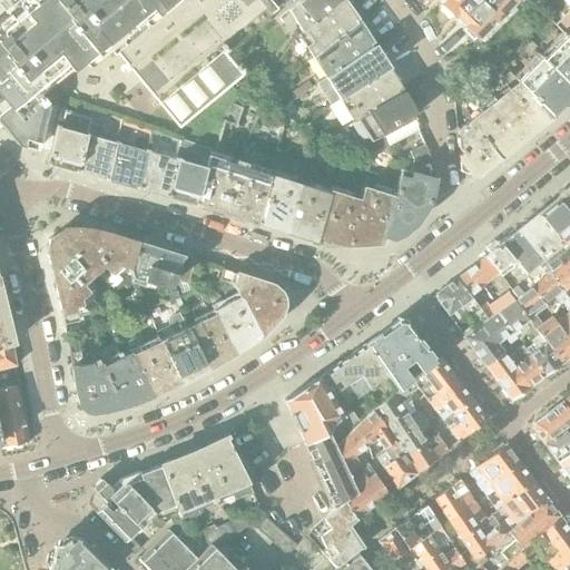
[(224,52),(276,9),(268,0),(29,0),(32,2),(12,20),(7,13),(0,18),(0,97),(8,107),(0,114),(0,125),(17,145),(36,150),(38,141),(39,141),(49,106),(61,108),(64,100),(62,100),(62,99),(67,96),(143,121),(161,106),(179,128),(246,71),(239,64),(236,67),(224,52)]
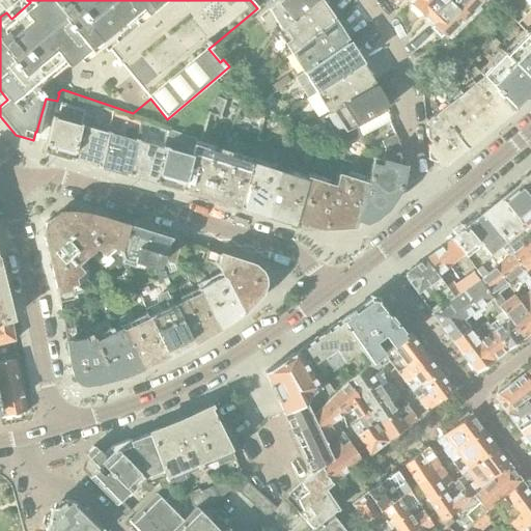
[(281,29),(317,2),(315,0),(268,0),(267,1),(263,3),(270,9),(281,29)]
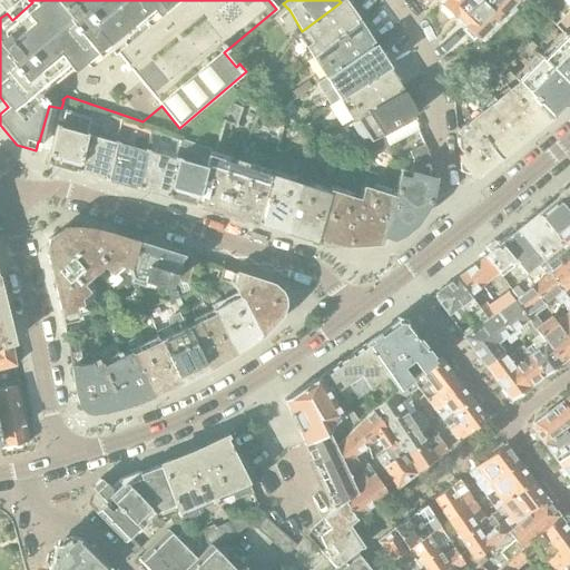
[(442,0),(440,2),(443,5),(440,8),(449,17),(452,15),(454,17),(455,16),(460,20),(479,0),(442,0)]
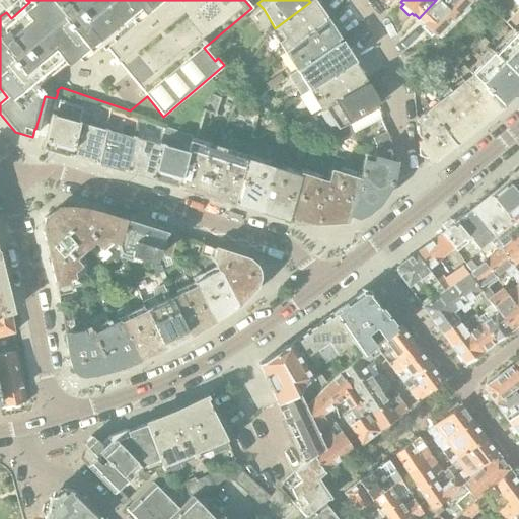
[(436,0),(419,18),(423,22),(422,23),(424,25),(422,28),(430,36),(433,33),(435,35),(469,0),(436,0)]
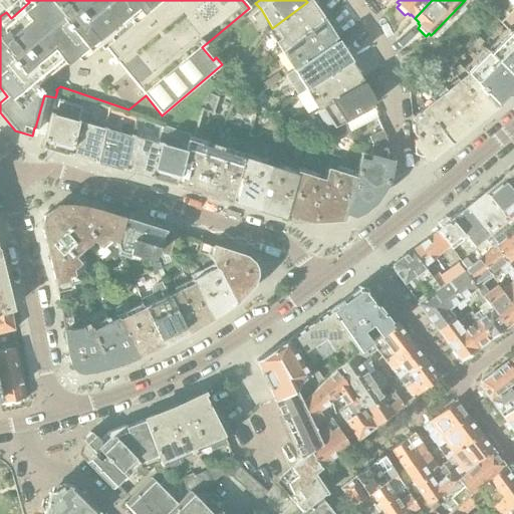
[(275,41),(281,50),(322,22),(315,13),(315,9),(311,3),(307,2),(272,28),(269,30),(276,41),(275,41)]
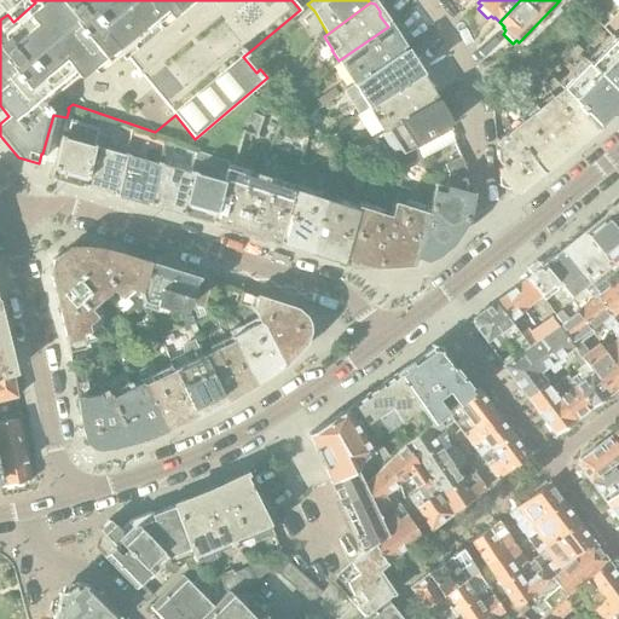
[(618,9),(601,27),(609,35),(618,44),(618,9)]
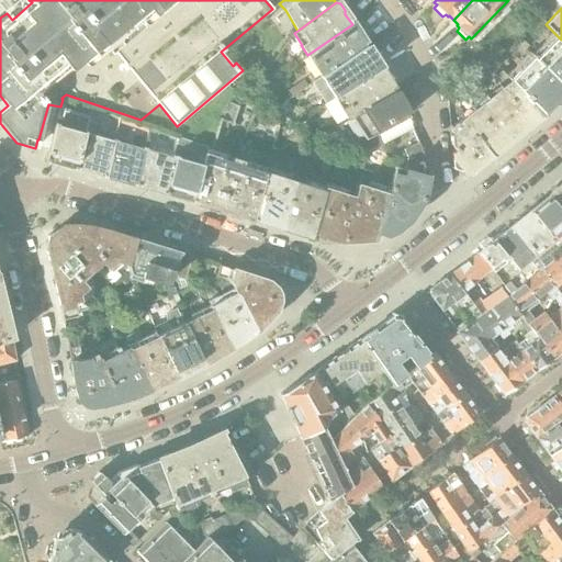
[(321,76),(367,47),(359,36),(360,32),(356,25),(352,24),(307,55),(321,76)]
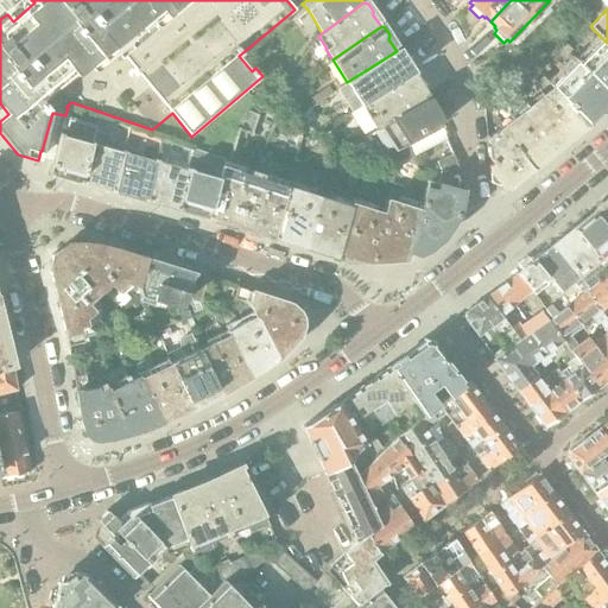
[(589,122),(607,105),(607,43),(599,35),(576,58),(572,56),(549,81),(589,122)]
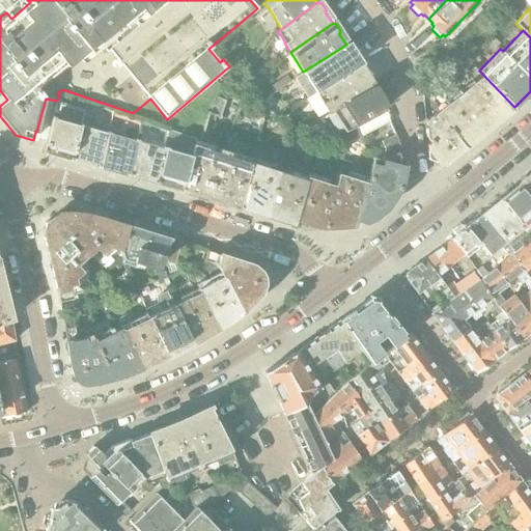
[(494,50),(500,44),(494,37),(487,44),(494,50)]
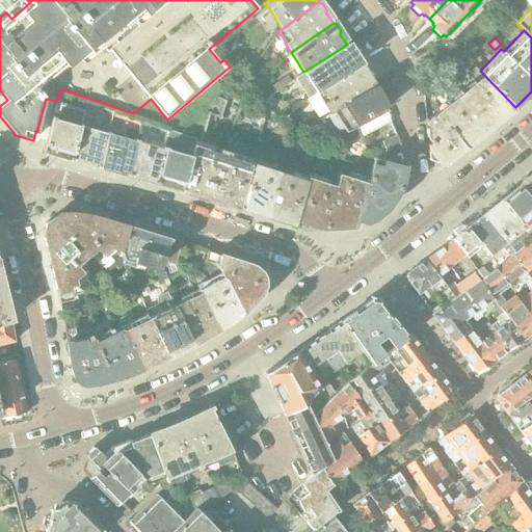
[(316,92),(360,64),(354,56),(354,52),(351,46),(347,45),(303,72),(316,92)]
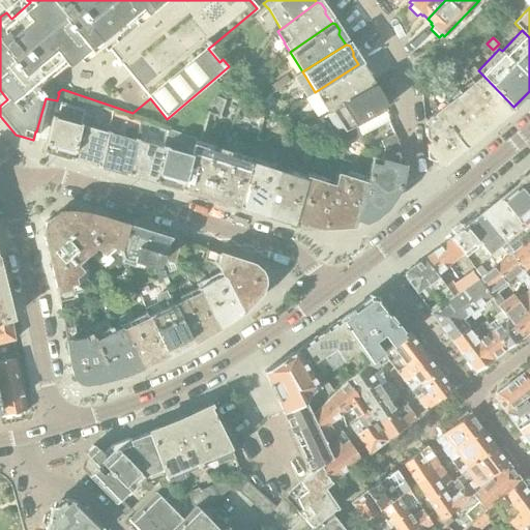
[(255,72),(251,68),(251,67),(243,58),(242,58),(237,67),(244,77),(249,82),(255,78),(255,72)]
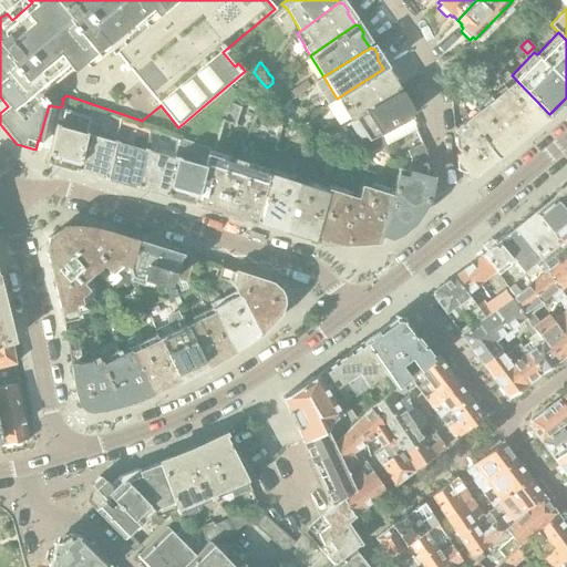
[(351,121),(356,117),(395,91),(391,83),(392,80),(389,73),(384,71),(383,69),(337,99),(351,121)]
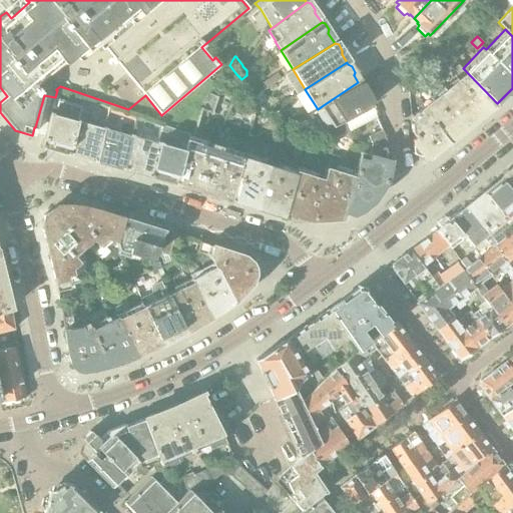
[(423,115),(447,144),(495,105),(497,103),(463,68),(459,64),(449,72),(452,74),(446,80),(450,84),(445,88),(419,109),(423,115)]
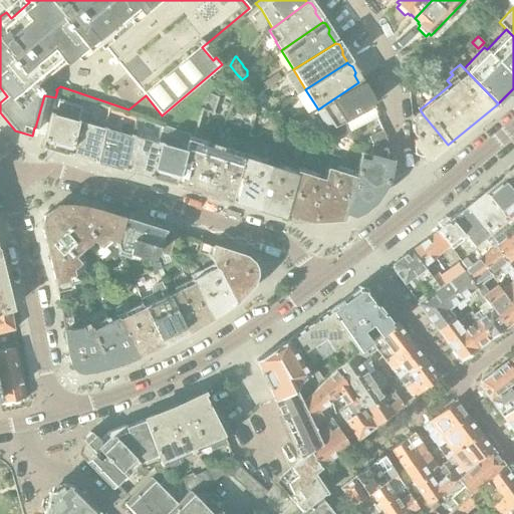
[(268,89),(281,79),(277,73),(264,83),(268,89)]
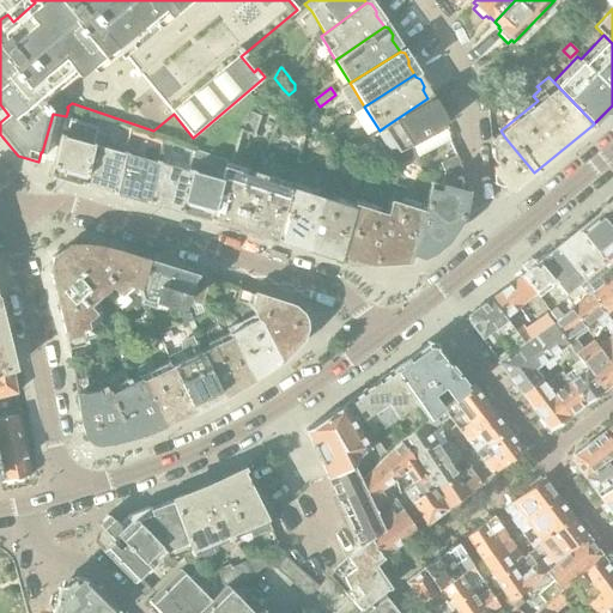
[(530,97),(523,87),(514,95),(522,105),(530,97)]
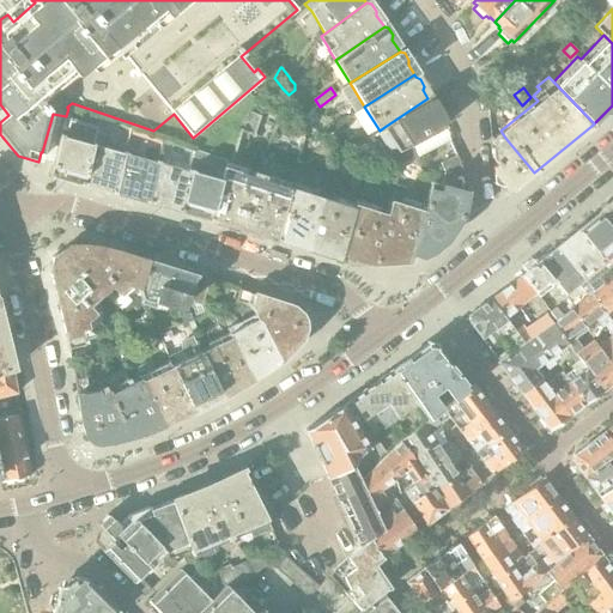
[(428,98),(384,127),(392,139),(390,139),(398,151),(399,151),(405,164),(450,141),(444,127),(438,116),(438,111),(435,104),(430,103),(428,98)]
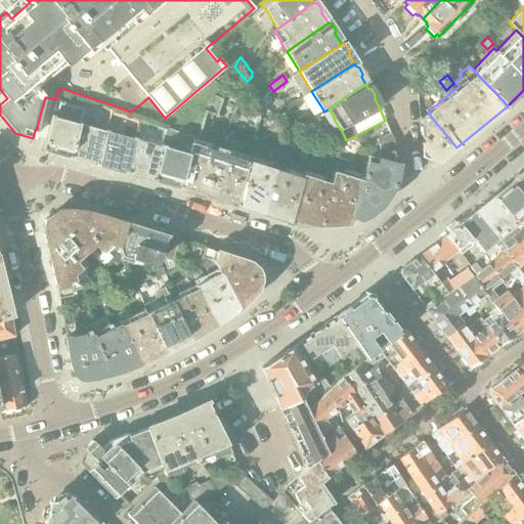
[(75,148),(86,113),(89,103),(85,102),(83,108),(60,101),(57,112),(52,111),(50,116),(44,141),(41,149),(72,159),(75,148)]
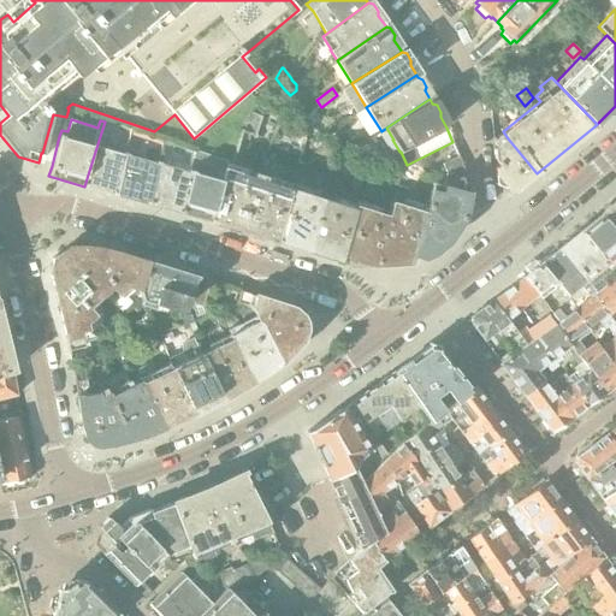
[(254,126),(246,120),(240,130),(252,134),(254,126)]
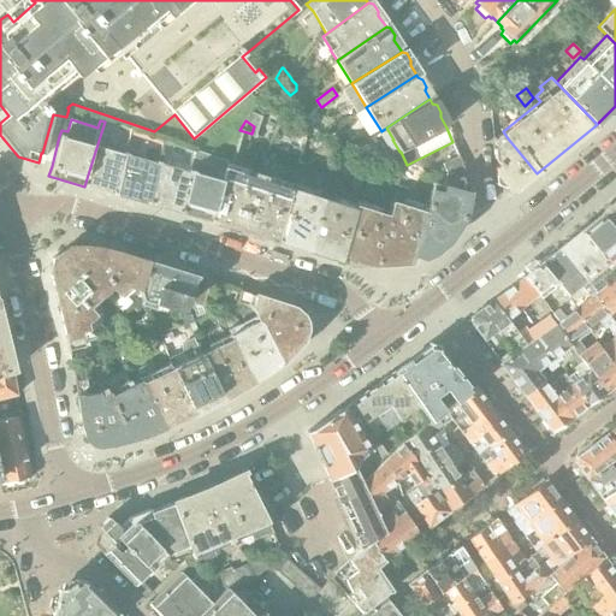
[(331,131),(326,125),(324,128),(319,123),(313,126),(321,138),(331,131)]
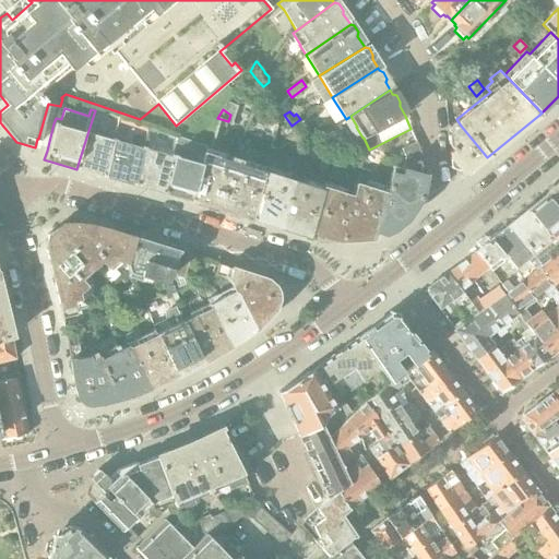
[(111,158),(117,140),(114,139),(115,131),(104,128),(102,123),(92,120),(80,158),(76,169),(106,177),(111,158)]
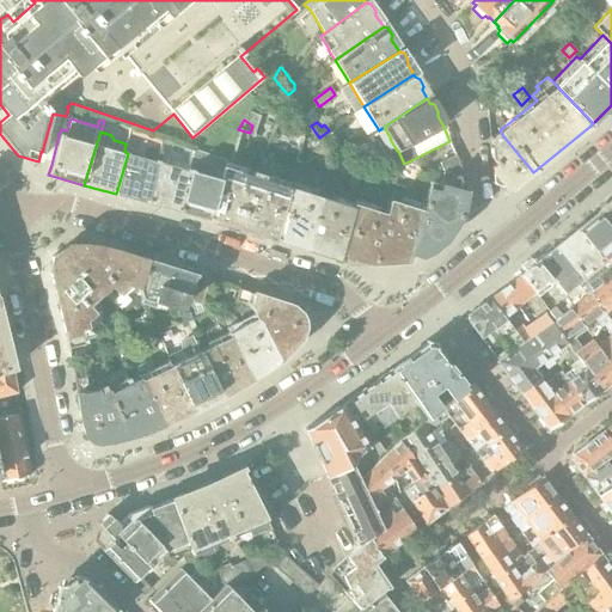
[(352,147),(362,140),(359,134),(348,141),(352,147)]
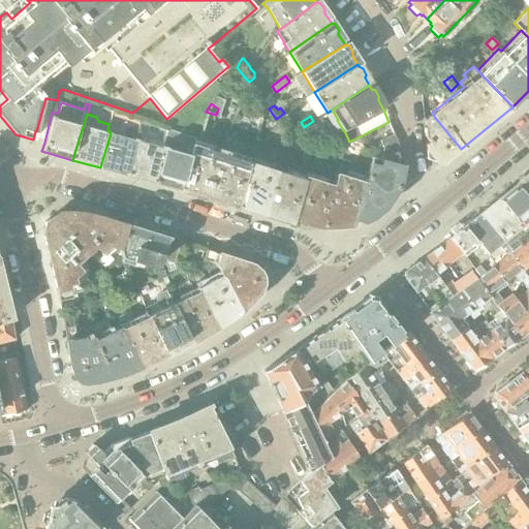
[(441,164),(461,149),(436,119),(426,127),(424,128),(427,158),(429,160),(441,164)]
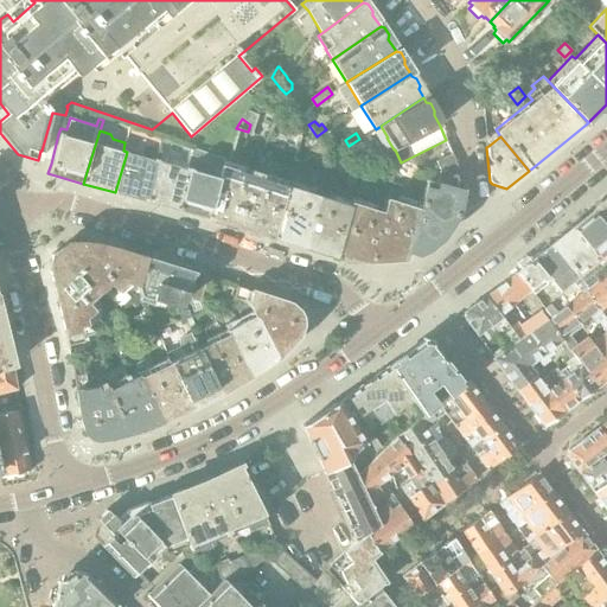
[(115,192),(147,200),(154,172),(158,161),(145,157),(127,153),(127,152),(121,172),(115,192)]
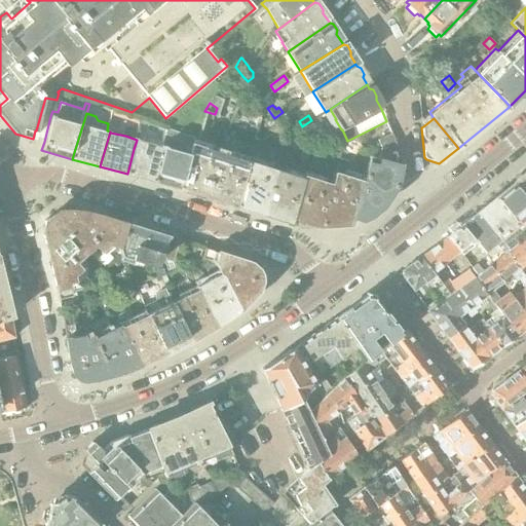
[(366,166),(350,218),(352,218),(362,221),(364,216),(369,217),(382,207),(396,187),(400,165),(398,148),(391,134),(378,140),(382,148),(381,149),(379,157),(377,163),(368,160),(366,166)]
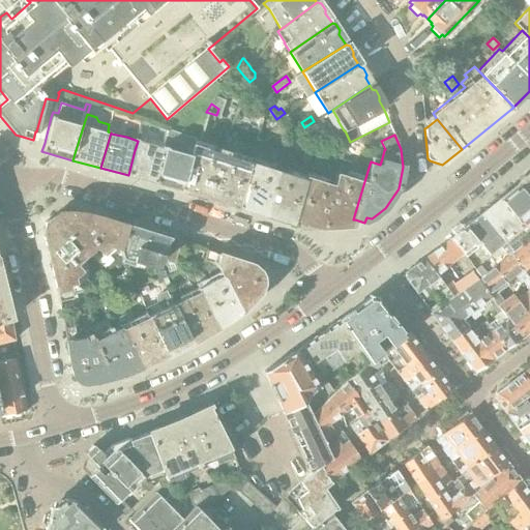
[(128,175),(154,182),(164,147),(138,141),(135,150),(128,175)]
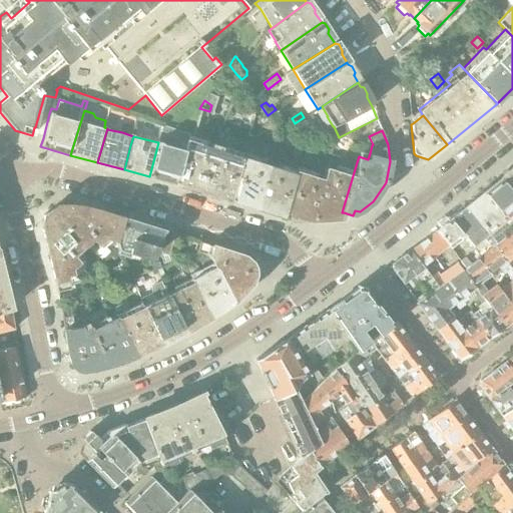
[(201,191),(215,148),(187,139),(185,143),(185,145),(184,150),(175,183),(176,183),(201,191)]
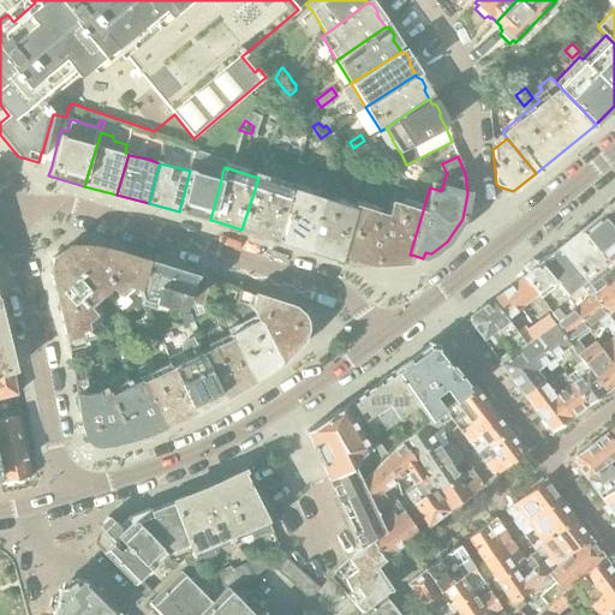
[(179,212),(210,220),(221,180),(202,174),(190,171),(179,212)]
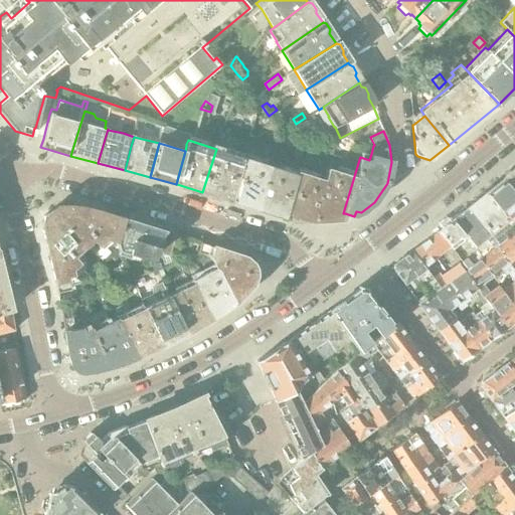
[(256,209),(271,166),(273,157),(277,145),(270,143),(266,155),(245,149),(243,157),(229,201),(256,209)]
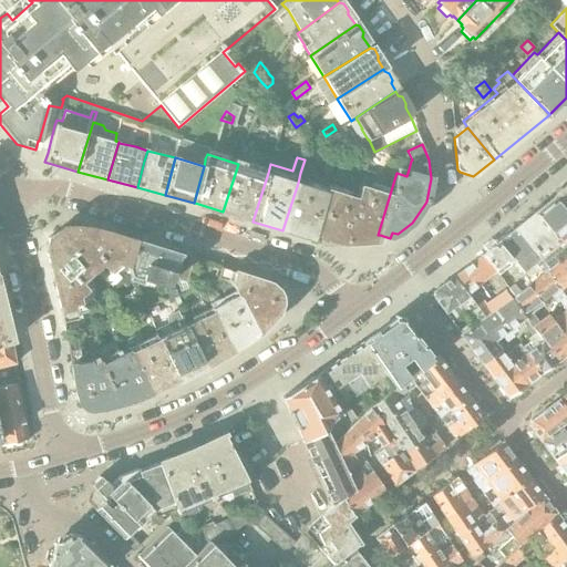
[(311,162),(305,160),(300,173),(308,175),(311,162)]
